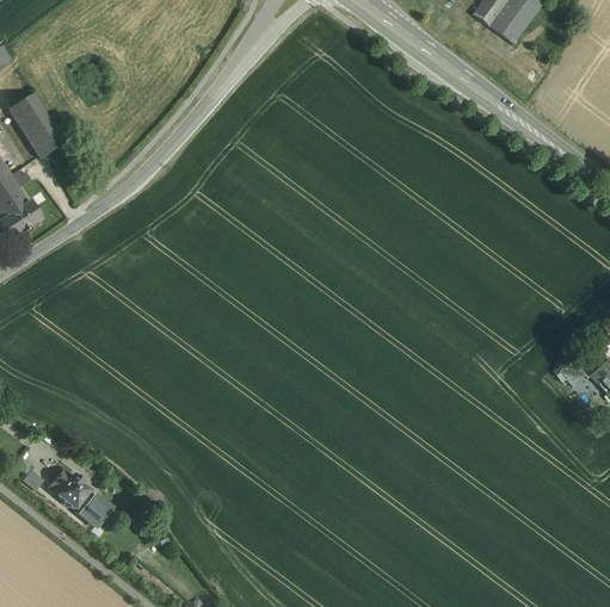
[(482,0),(473,13),(513,43),(544,0),(482,0)]
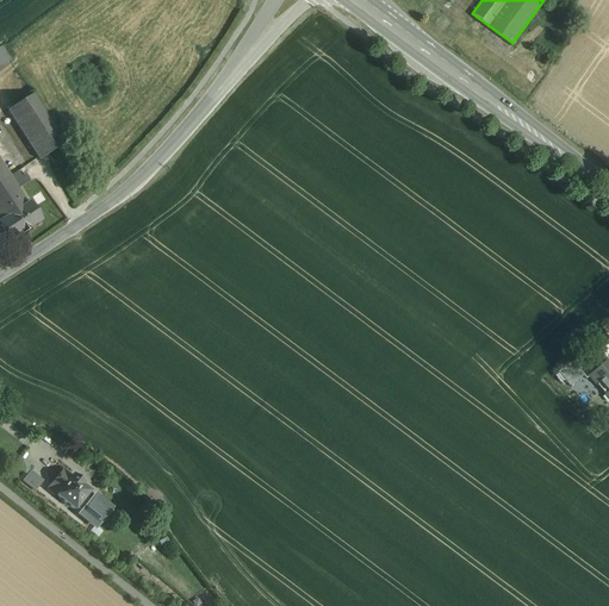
[(5,49),(0,51),(0,74),(16,64),(5,49)]
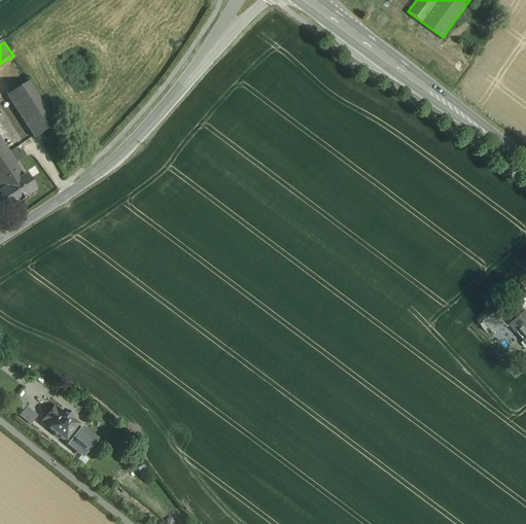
[(57,123),(29,79),(7,94),(35,136),(57,123)]
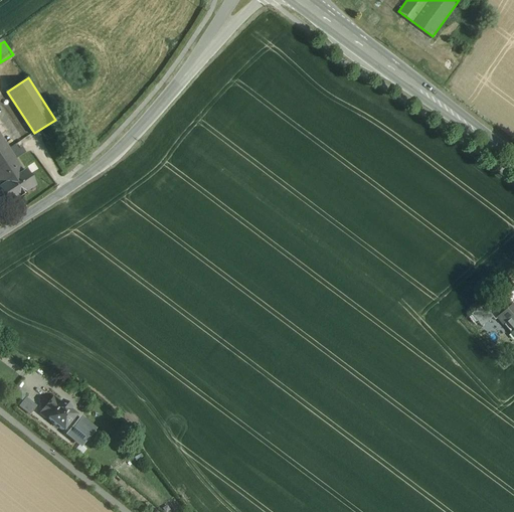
[(0,165),(15,156),(0,132),(0,165)]
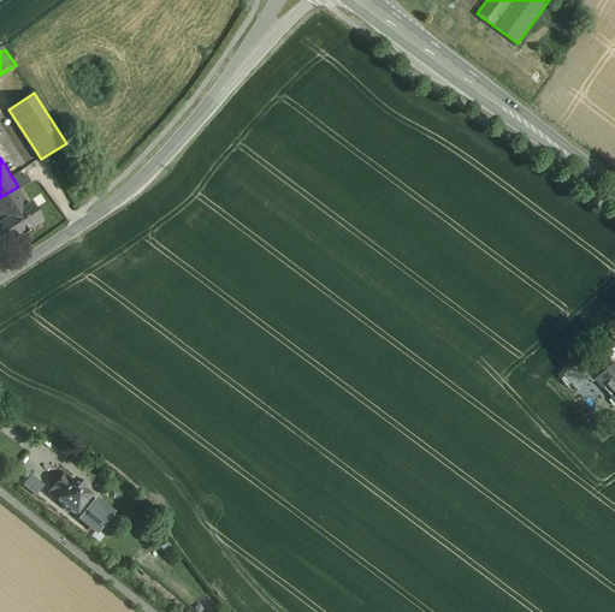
[(18,186),(0,197),(0,227),(10,242),(21,235),(22,236),(30,230),(30,229),(42,221),(29,202),(18,186)]
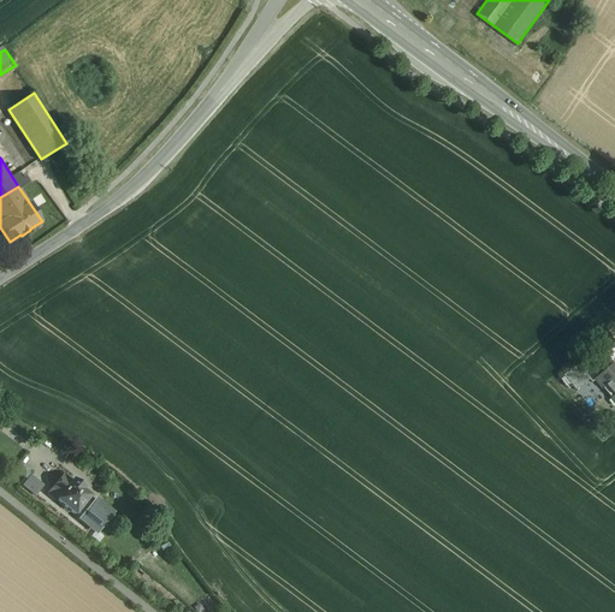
[(614,361),(595,378),(596,378),(603,386),(605,384),(614,396),(614,361)]
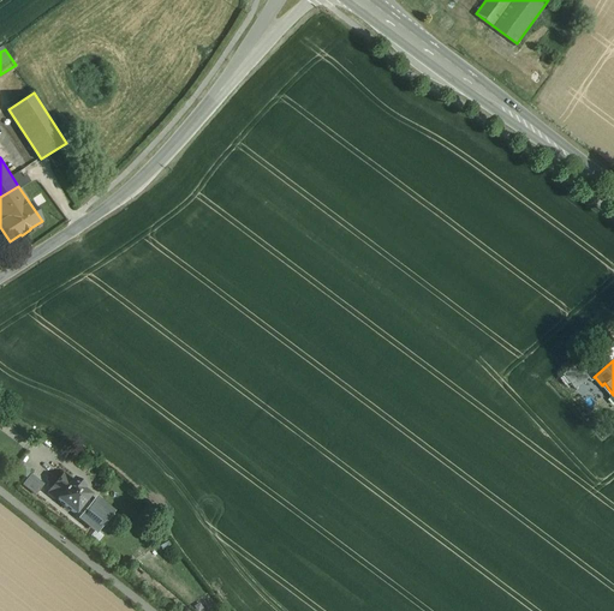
[(583,369),(570,381),(576,387),(589,376),(583,369)]
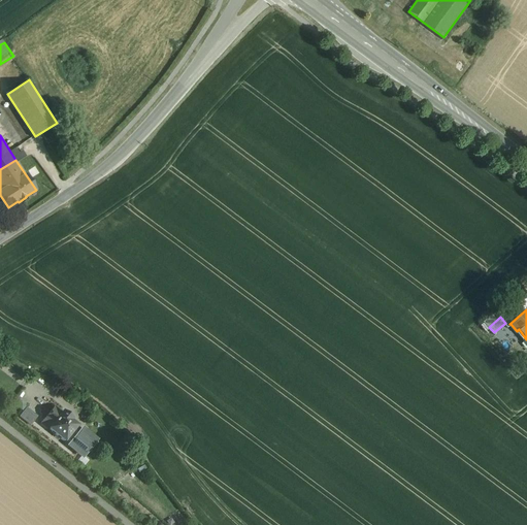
[(9,402),(21,412),(28,401),(18,393),(9,402)]
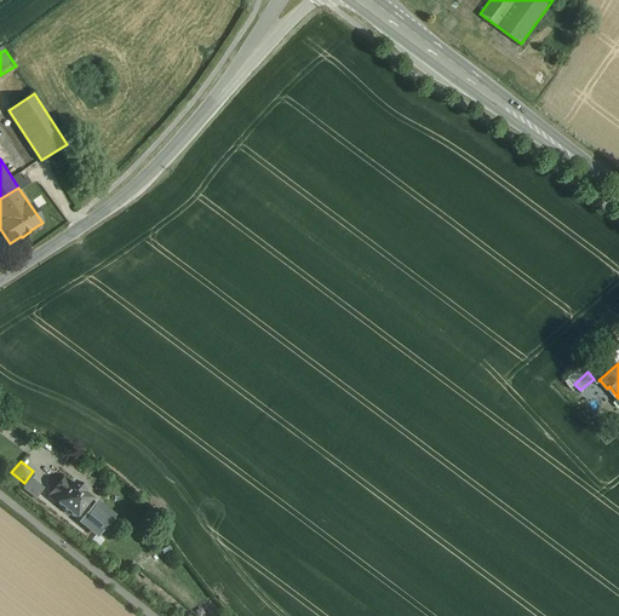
[(32,475),(23,487),(36,496),(46,485),(32,475)]
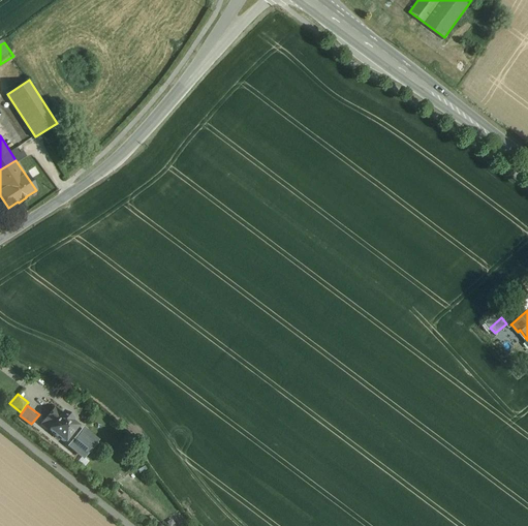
[(71,418),(56,405),(54,408),(54,407),(44,419),(53,425),(50,428),(57,433),(53,438),(59,443),(63,439),(64,440),(67,436),(70,432),(76,425),(69,420),(71,418)]
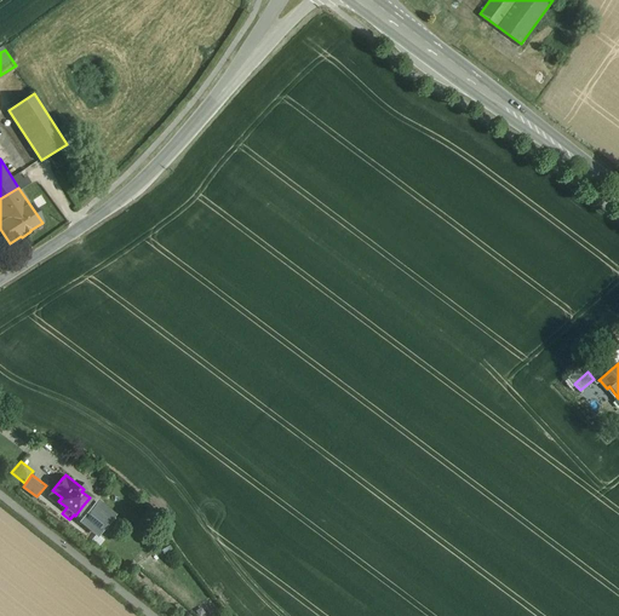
[(85,516),(84,517),(101,530),(110,518),(93,505),(89,511),(85,516)]
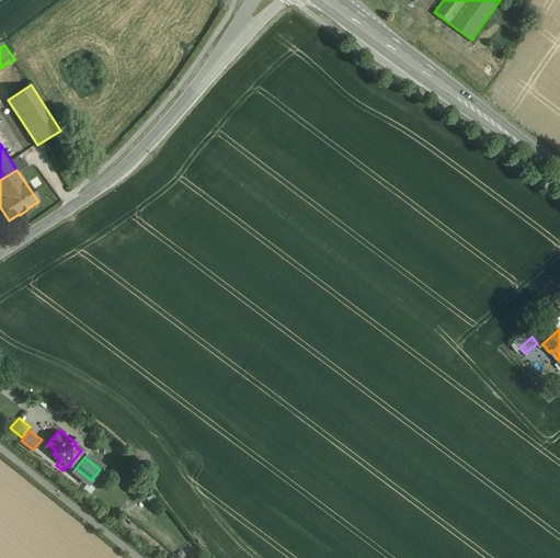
All buildings are outlined.
